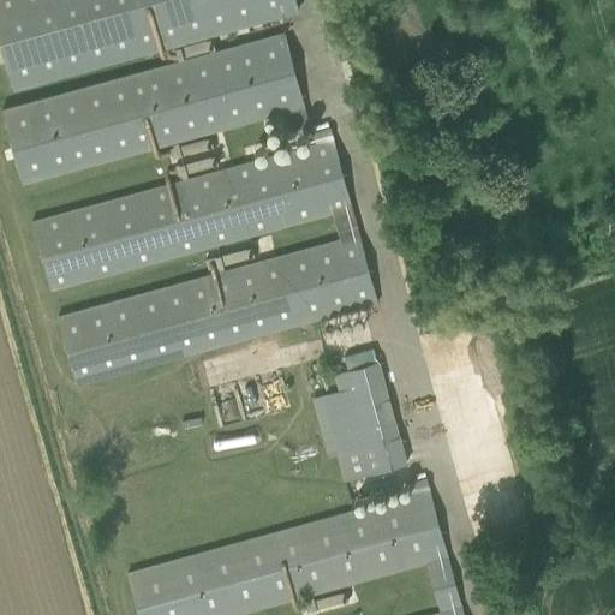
[(0,0),(0,30),(15,87),(300,7),(297,0),(0,0)]
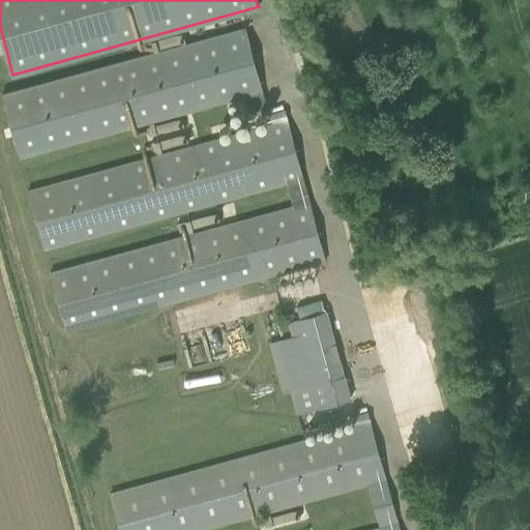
[(246,27),(3,93),(20,158),(245,97),(251,112),(269,108),(246,27)]
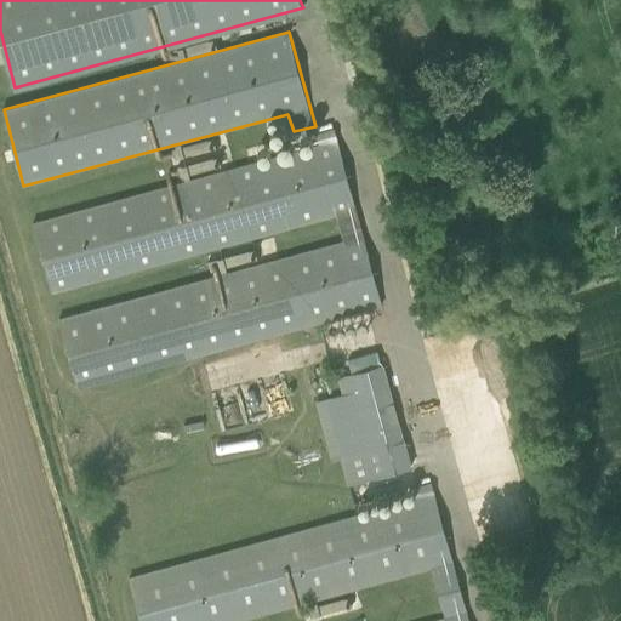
[(331,129),(314,134),(318,146),(335,141),(331,129)]
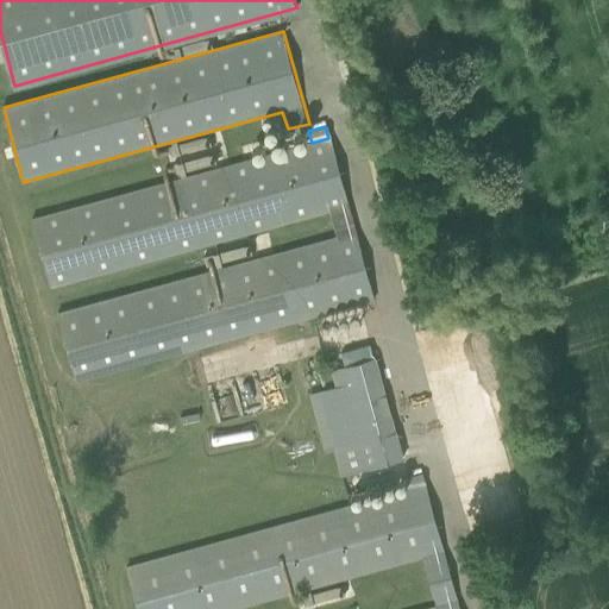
[(312,143),(30,220),(48,287),(327,211),(336,238),(56,314),(74,381),(374,299),(328,138),(312,143)]
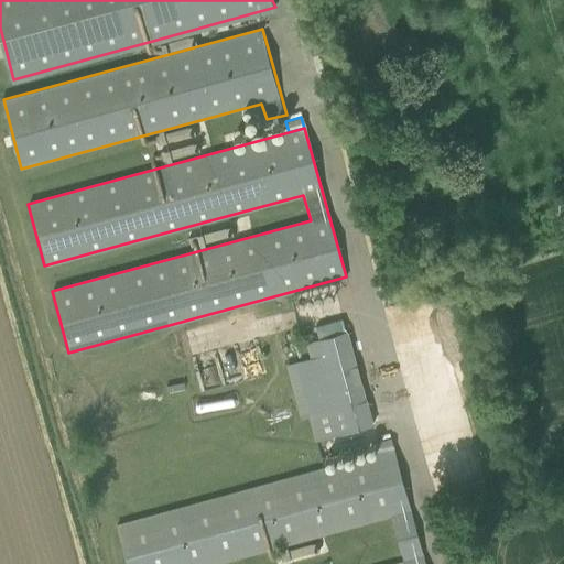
[(306,343),(311,359),(294,364),(311,421),(315,419),(321,440),(371,425),(346,332),(306,343)]
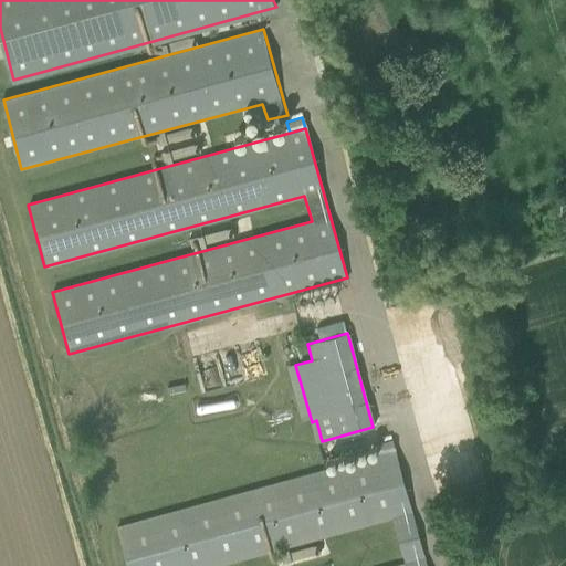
[(426,565),(425,558),(395,451),(391,439),(375,444),(378,456),(117,527),(127,565),(212,565),(391,517),(404,565),(398,565),(426,565)]
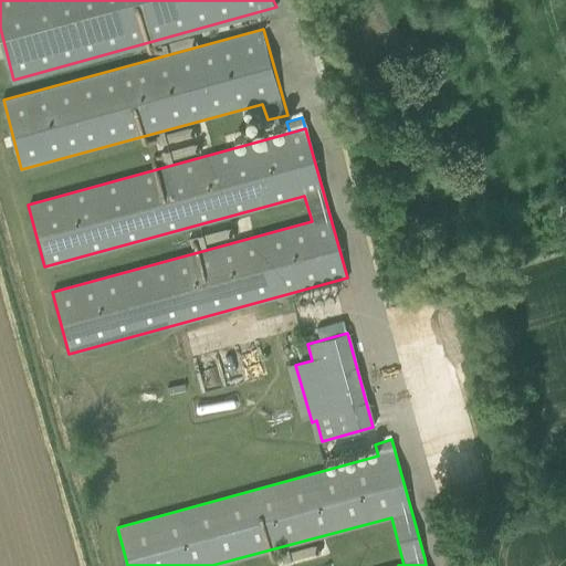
All buildings are outlined.
